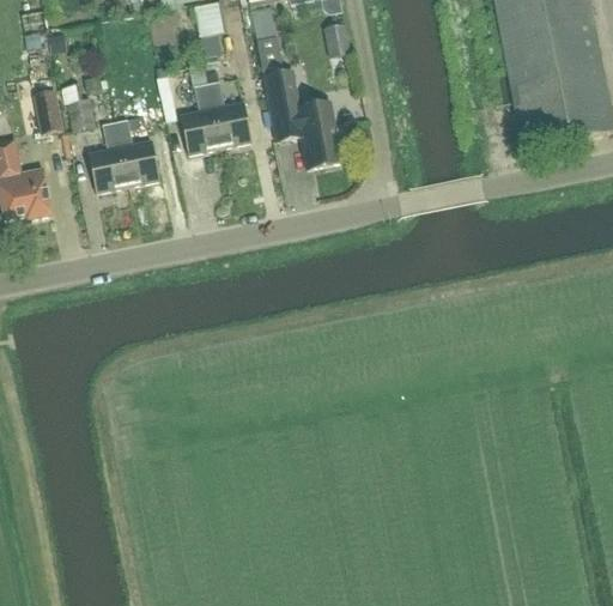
[(204,0),(211,52),(234,49),(225,0),(204,0)]
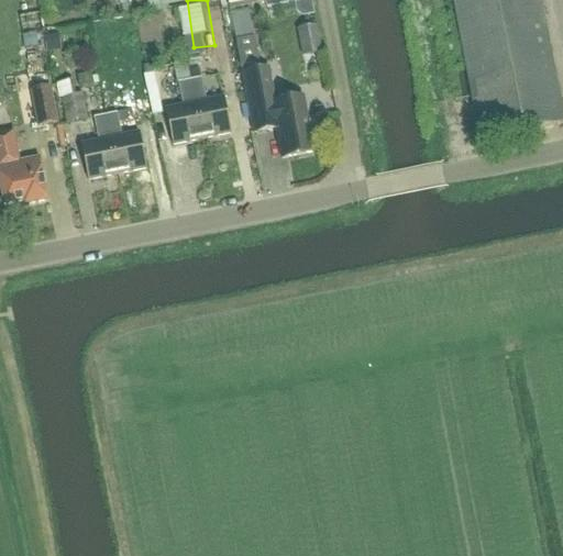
[(295,0),(297,9),(301,12),(315,10),(312,0),(295,0)]
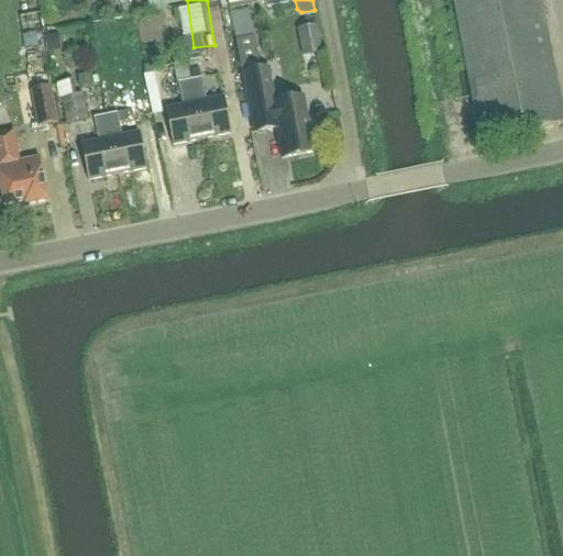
[(450,0),(476,139),(485,136),(540,126),(562,121),(538,0),(450,0)]
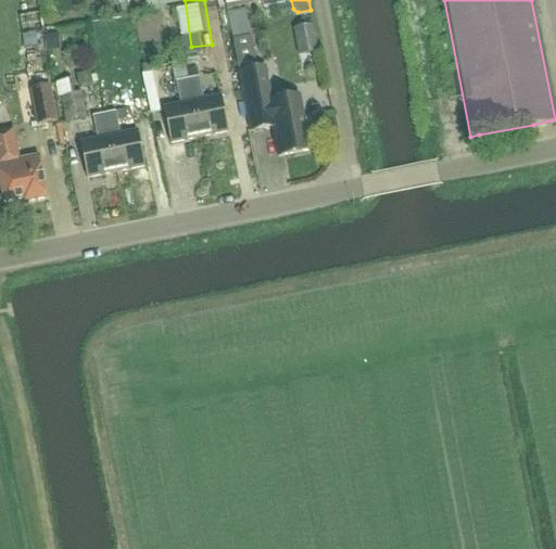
[(245,8),(228,11),(232,36),(251,33),(245,8)]
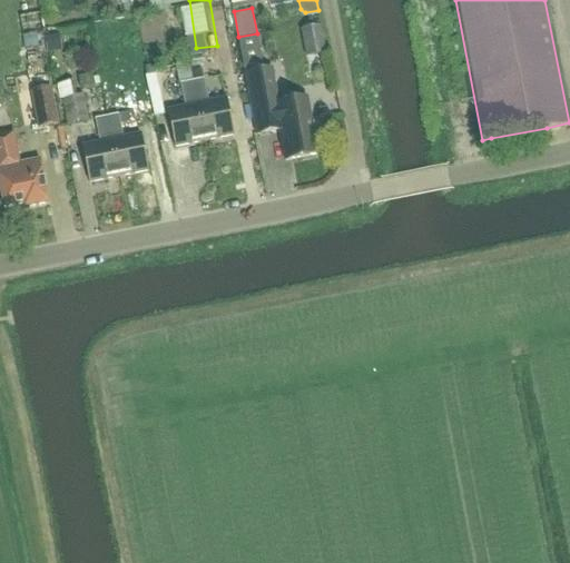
[(59,30),(46,33),(49,48),(62,46),(59,30)]
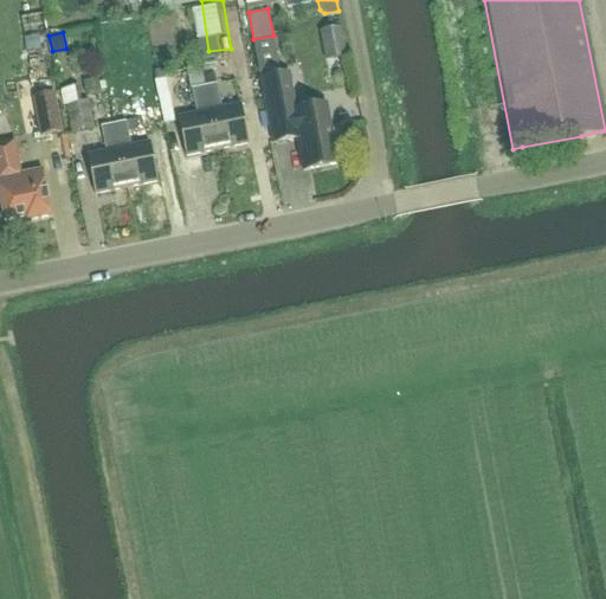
[(25,36),(27,46),(42,44),(40,33),(25,36)]
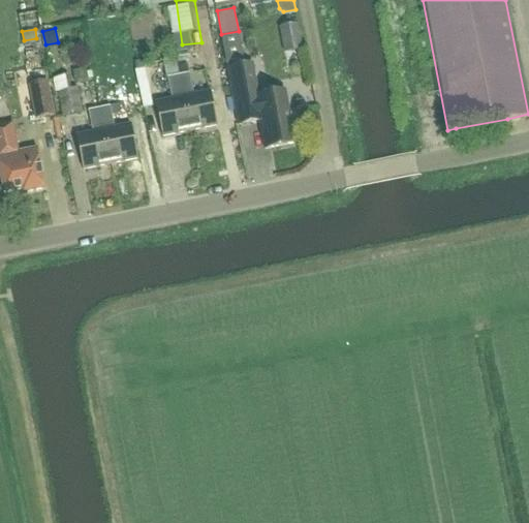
[(167,73),(180,71),(176,54),(162,56),(165,73),(167,73)]
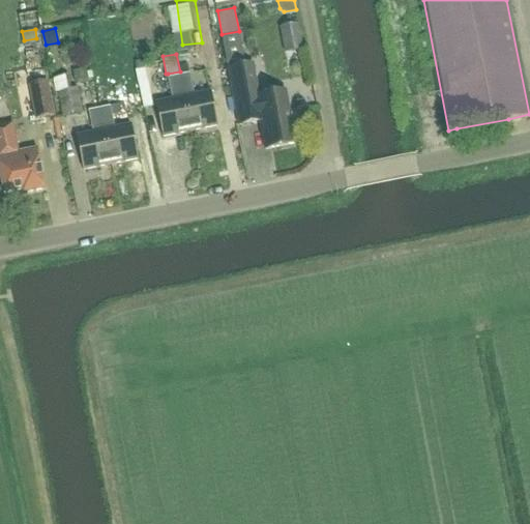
[(258,93),(252,60),(228,65),(238,122),(259,118),(264,146),(294,141),(285,88),(258,93)]
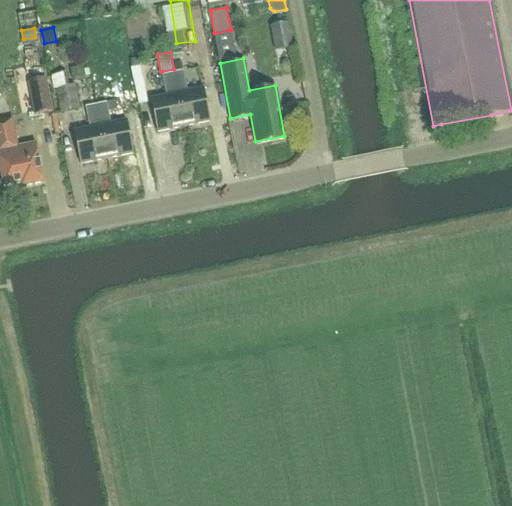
[(72,66),(73,75),(85,73),(83,64),(72,66)]
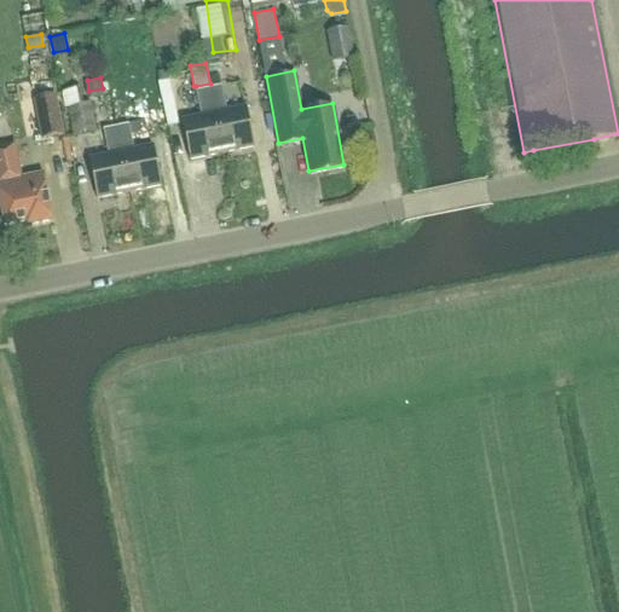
[(210,84),(223,148),(254,142),(247,103),(226,107),(221,81),(210,84)]
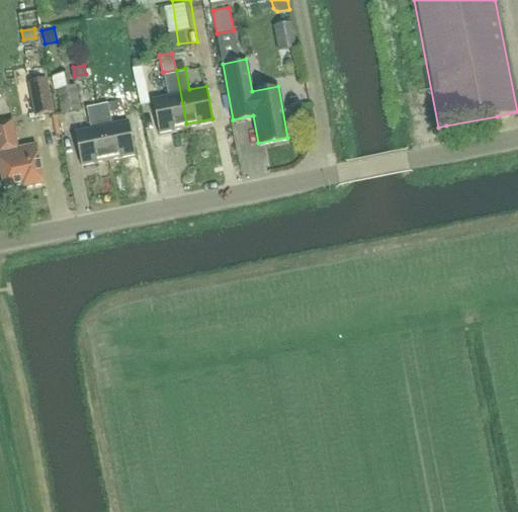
[(159,129),(186,123),(176,70),(164,72),(168,93),(153,96),(159,129)]
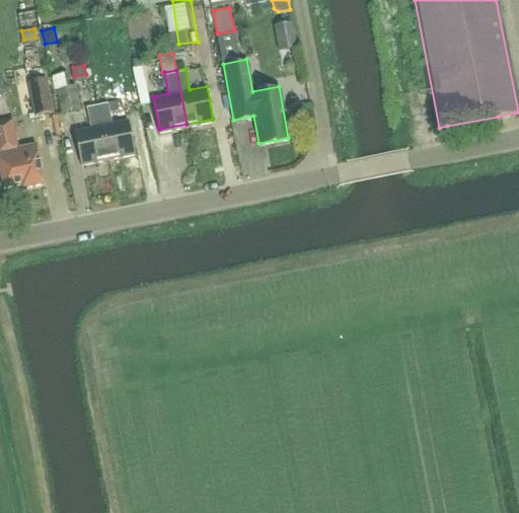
[(72,84),(70,71),(57,74),(64,111),(82,106),(78,83),(72,84)]
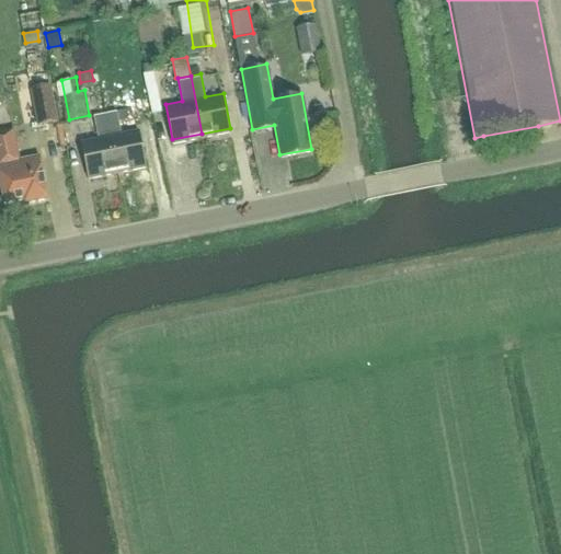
[(58,119),(49,83),(30,88),(37,124),(58,119)]
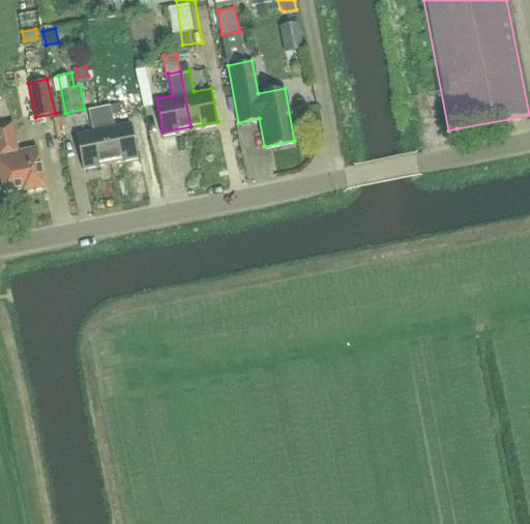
[(100,105),(109,159),(138,154),(130,120),(114,125),(110,103),(100,105)]
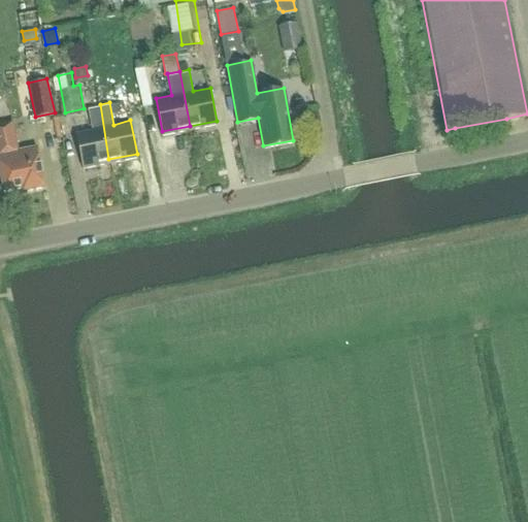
[(81,165),(108,159),(100,104),(88,106),(93,128),(76,131),(81,165)]
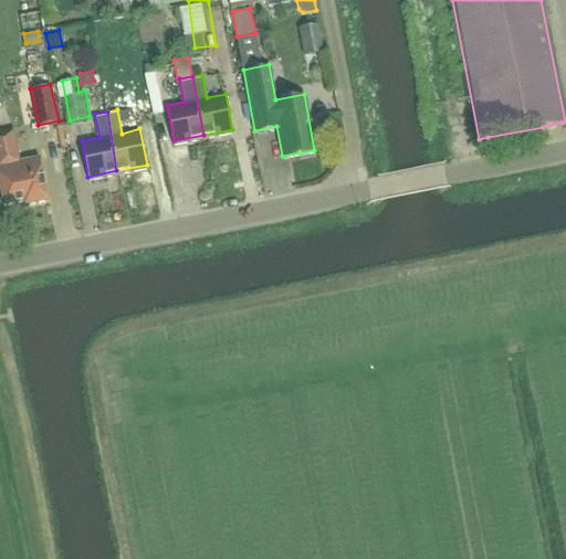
[(19,158),(12,127),(0,129),(0,191),(2,202),(22,199),(23,203),(48,199),(38,155),(19,158)]
